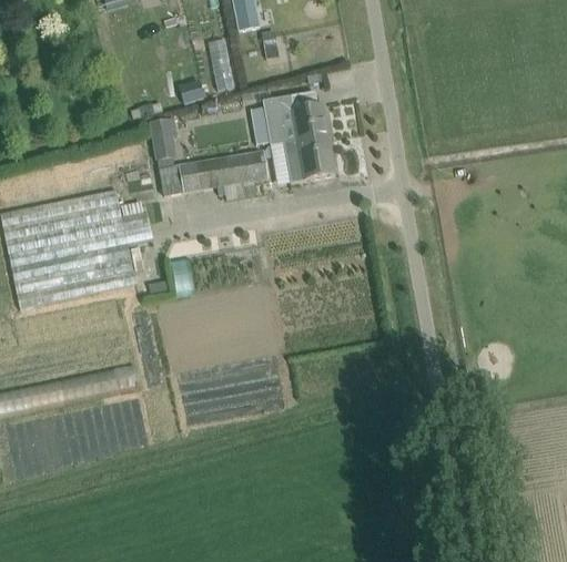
[(232,0),(239,33),(259,30),(252,0),(232,0)]
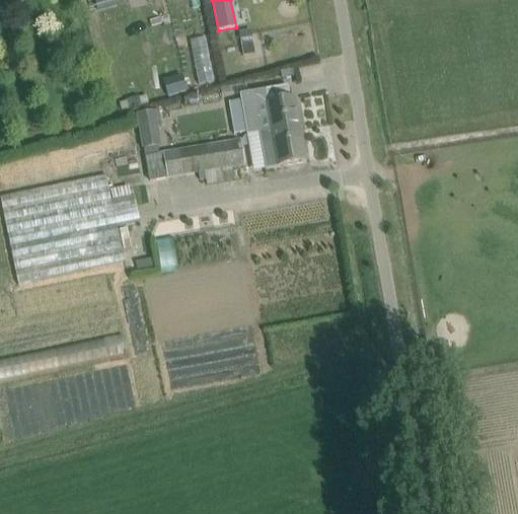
[(105,6),(94,8),(96,16),(107,14),(105,6)]
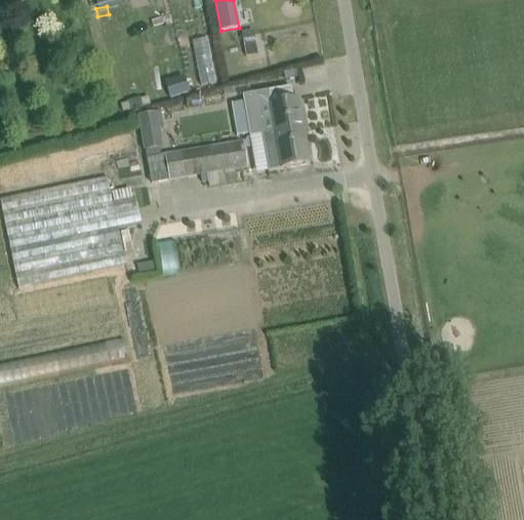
[(297,94),(291,95),(289,84),(242,92),(249,132),(263,130),(274,128),(286,126),(286,130),(303,127),(297,94)]
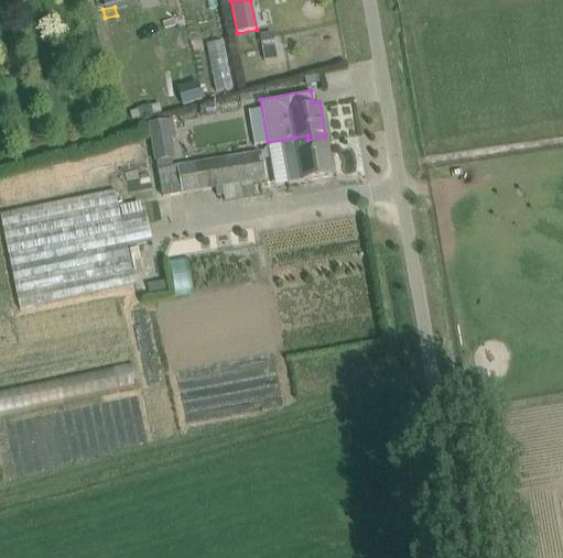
[(176,135),(173,115),(149,119),(157,157),(175,153),(172,135),(176,135)]
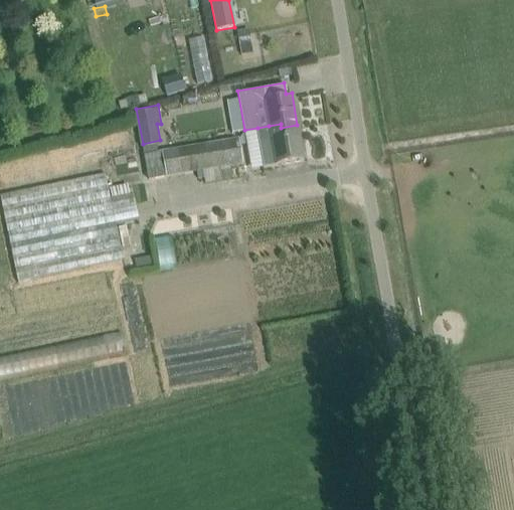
[(303,157),(297,125),(281,128),(281,124),(269,126),(258,128),(260,142),(259,142),(263,164),(303,157)]
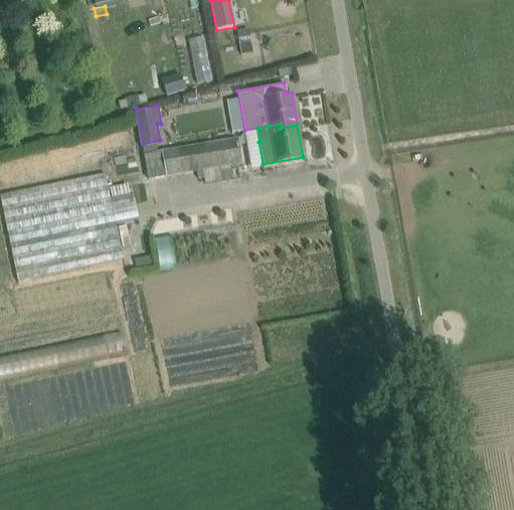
[(147,176),(164,173),(240,160),(236,136),(143,153),(147,176)]
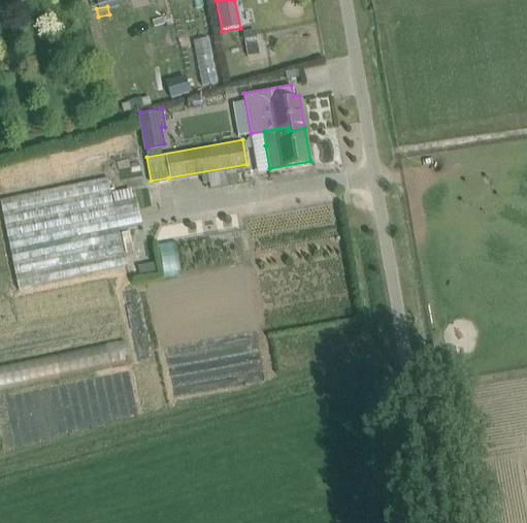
[(116,225),(140,220),(135,195),(132,196),(130,186),(111,189),(113,200),(110,201),(105,176),(0,197),(18,286),(124,265),(116,225)]
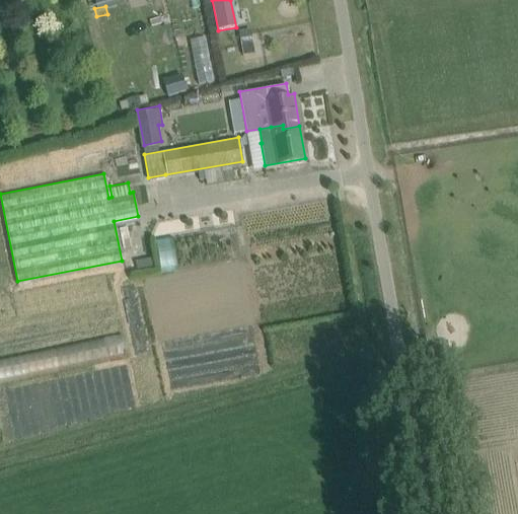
[(240,257),(234,223),(154,236),(160,270),(240,257)]
